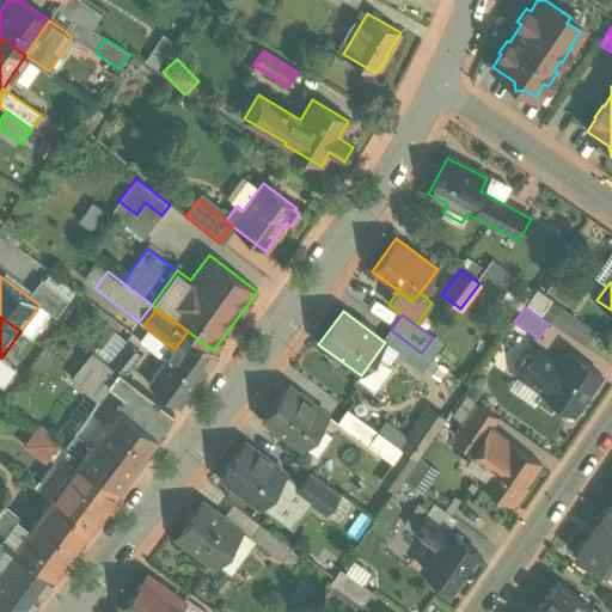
[(421,353),(391,330),(383,341),(385,342),(383,346),(422,374),(433,360),(422,352),(421,353)]
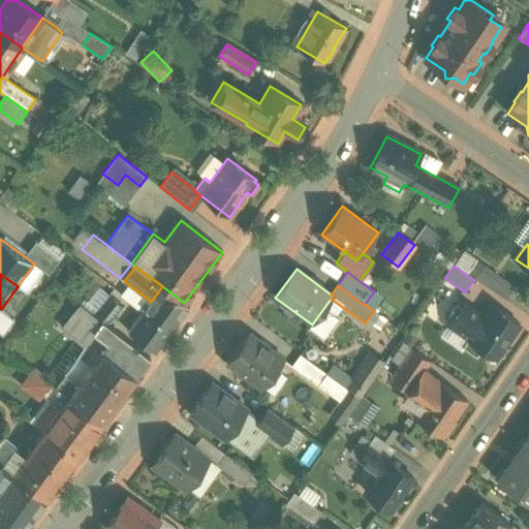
[(184,303),(162,286),(151,302),(144,311),(156,320),(157,318),(172,330),(189,307),(184,303)]
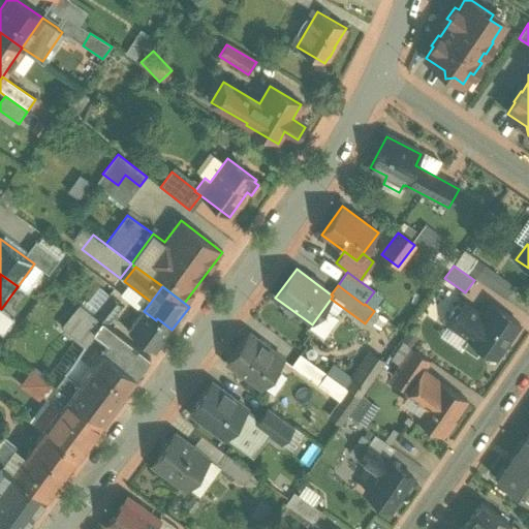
[(123,307),(110,296),(94,314),(102,321),(107,325),(123,307)]
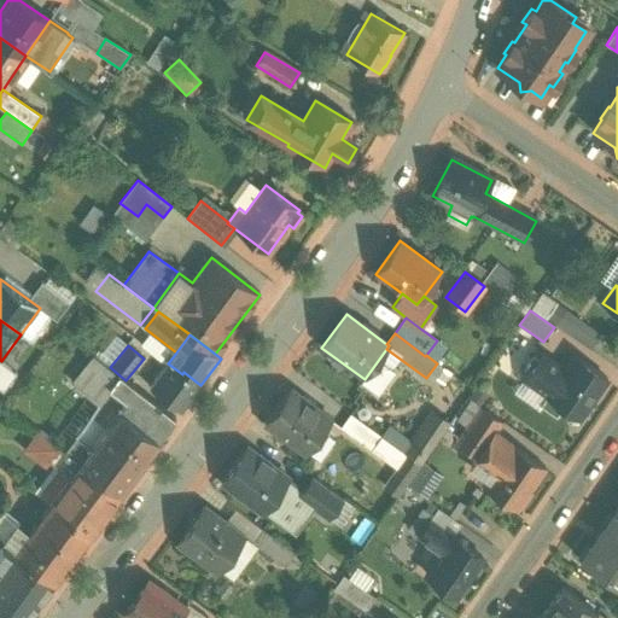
[(575,356),(564,371),(542,355),(524,380),(547,396),(542,404),(557,414),(561,407),(579,419),(607,379),(575,356)]
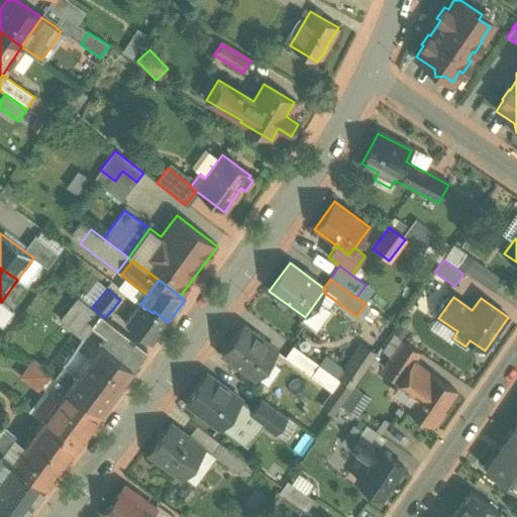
[(152,313),(140,304),(125,325),(151,344),(168,322),(153,311),(152,313)]
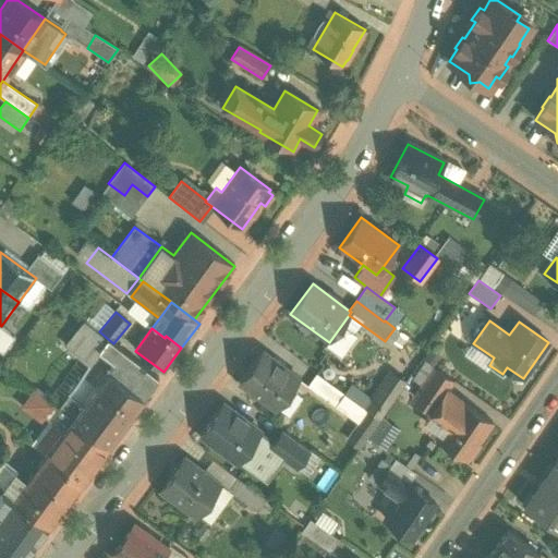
[(108,339),(98,351),(100,353),(114,363),(82,407),(73,419),(108,446),(158,379),(113,343),(108,339)]
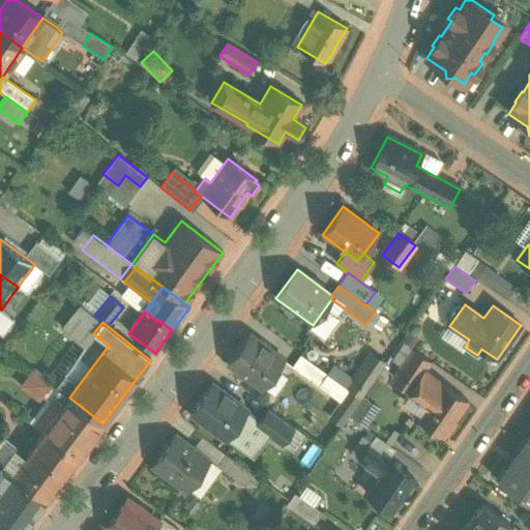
[(285,361),(248,334),(227,363),(231,366),(230,367),(240,375),(241,374),(263,390),(285,361)]
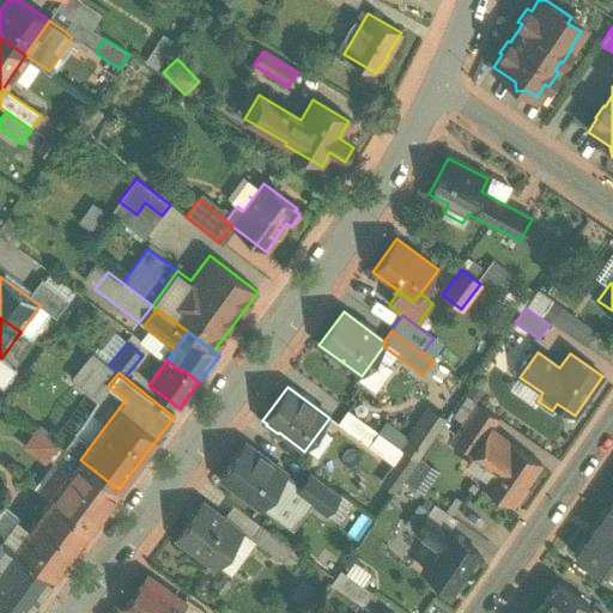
[(477,405),(451,441),(474,456),(483,444),(492,431),(499,420),(477,405)]
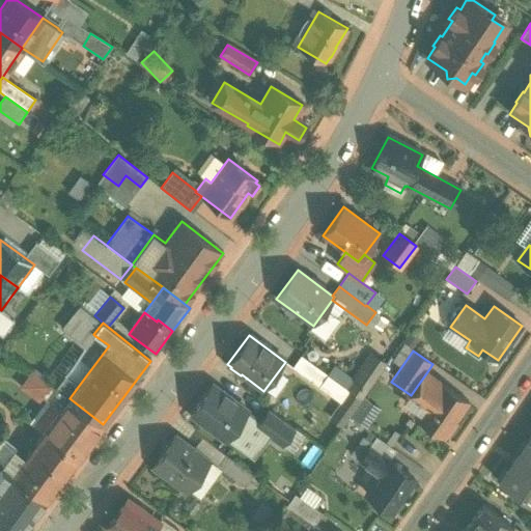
[(354,380),(335,365),(328,375),(362,400),(387,365),(372,355),(354,380)]
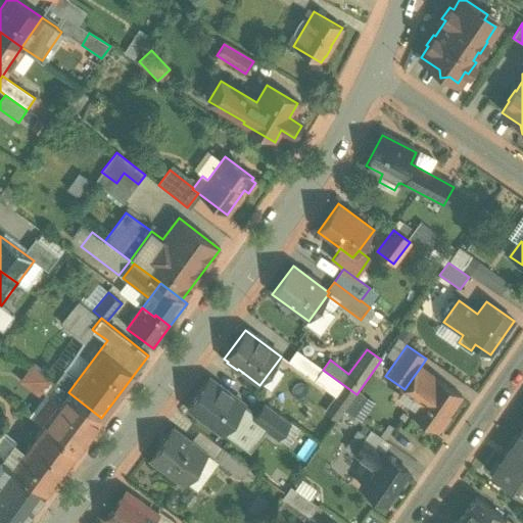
[(322,370),(297,351),(288,363),(314,381),(322,370)]
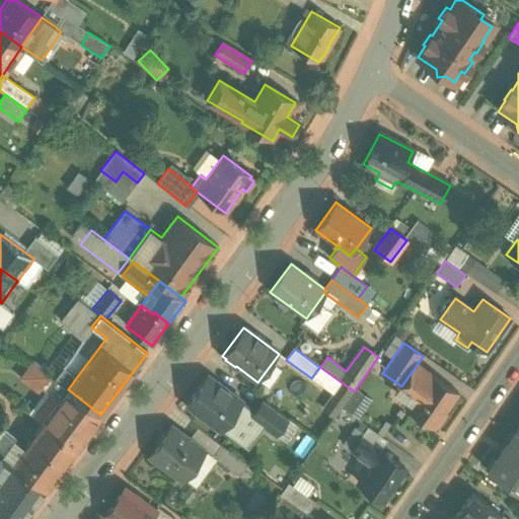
[(34,363),(33,363),(22,378),(40,391),(42,388),(59,401),(68,389),(56,379),(50,375),(34,363)]
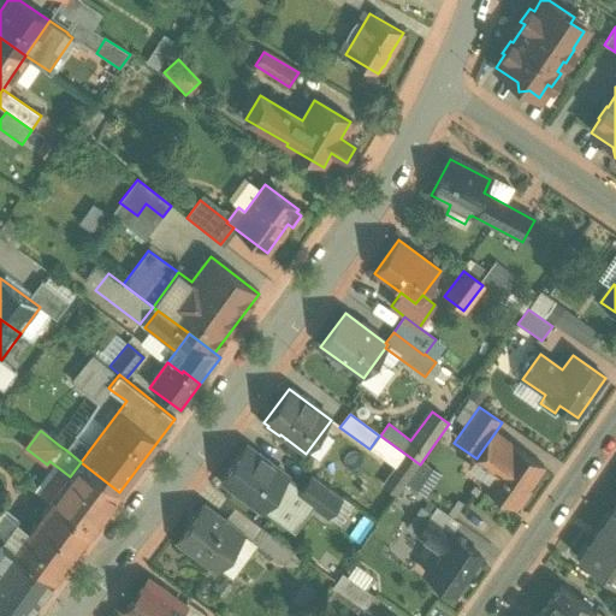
[(544,467),(504,439),(504,440),(495,433),(485,446),(490,450),(485,458),(496,466),(481,485),(515,508),(517,505),(520,508),(531,492),(528,490),(544,467)]
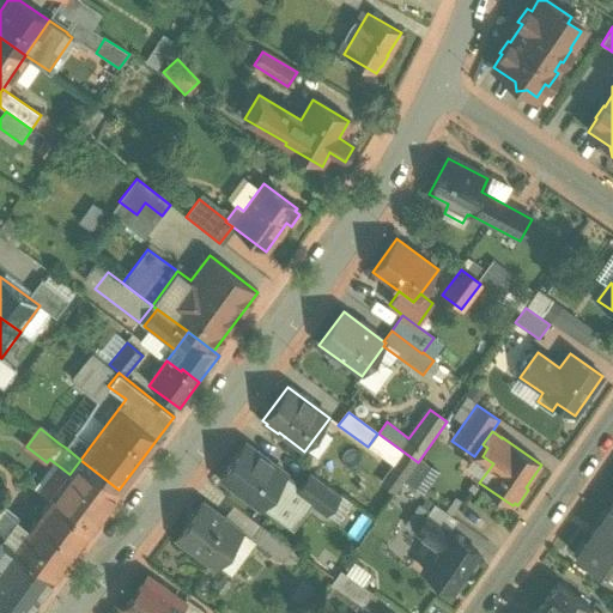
[(378,434),(377,434),(368,447),(393,466),(388,473),(402,484),(418,462),(378,434)]
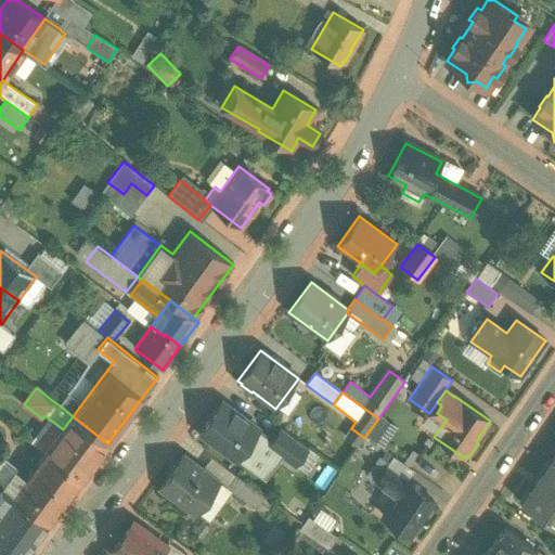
[(81,404),(67,395),(60,405),(73,416),(81,404)]
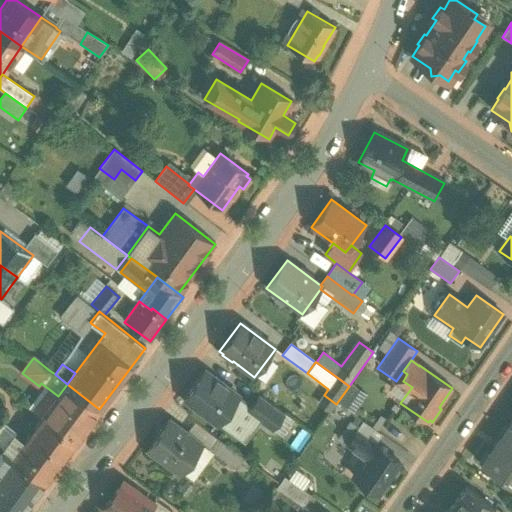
[(239,397),(205,371),(183,400),(187,403),(186,404),(197,412),(198,411),(218,426),(239,397)]
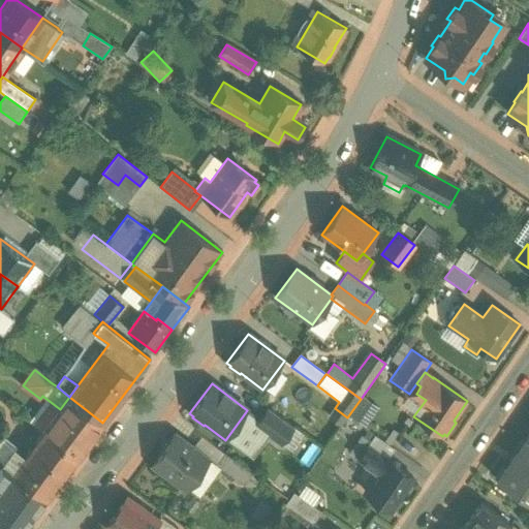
[(102,423),(69,397),(60,409),(42,433),(76,459),(102,423)]
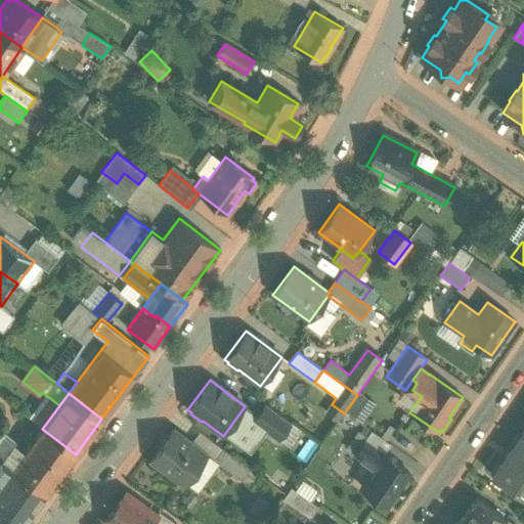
[(364,422),(376,403),(368,398),(356,417),(364,422)]
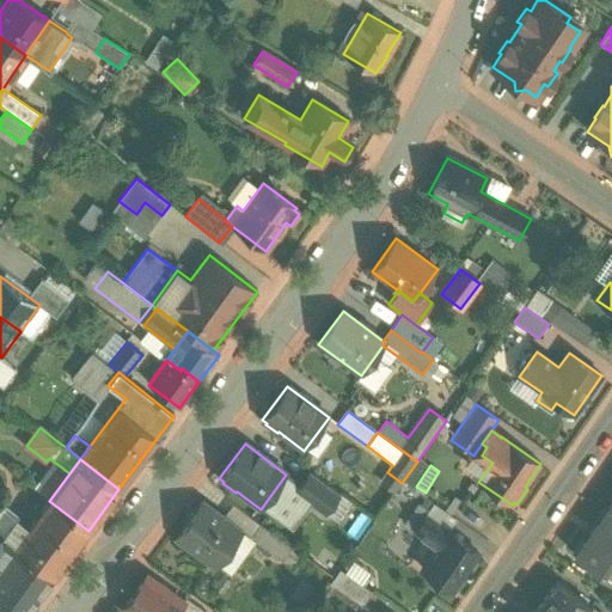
[(341,495),(310,472),(295,491),(326,514),(341,495)]
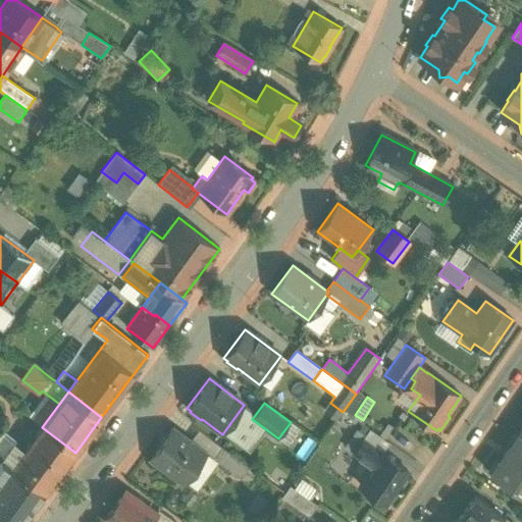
[(388,442),(364,426),(357,436),(364,440),(381,453),(388,442)]
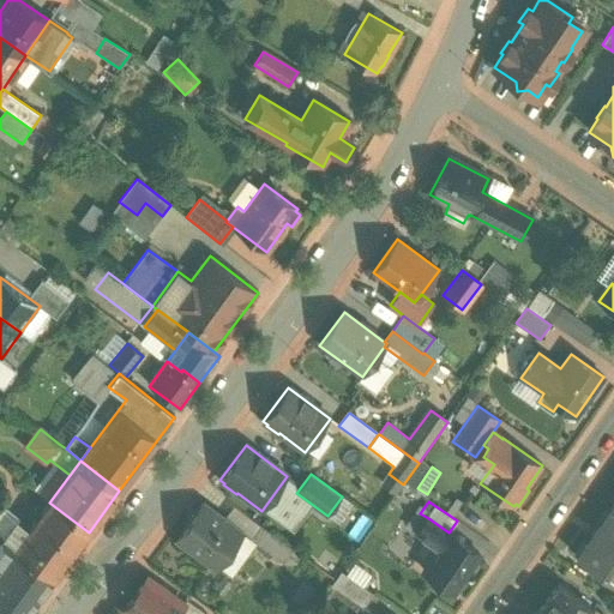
[(89,533),(49,503),(25,535),(16,528),(6,541),(54,579),(89,533)]
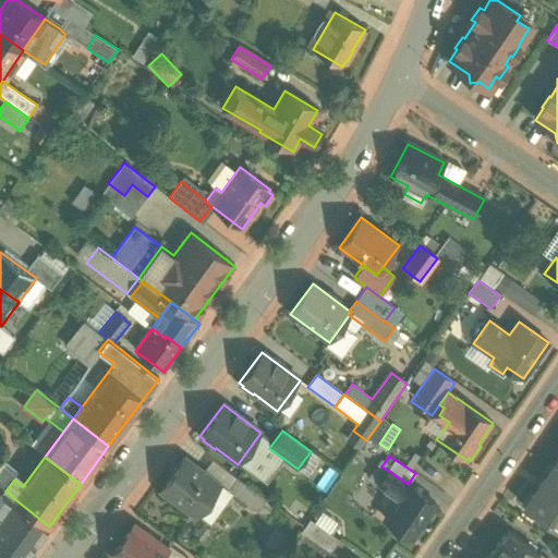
[(204,473),(183,459),(160,490),(180,505),(179,507),(197,519),(222,485),(205,472),(204,473)]
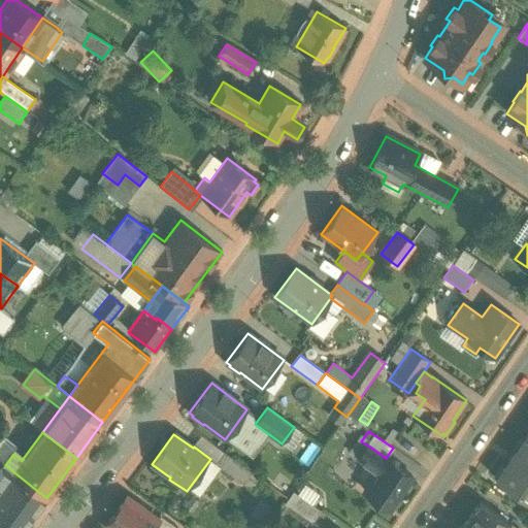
[(527,439),(525,438),(496,480),(527,501),(527,439)]
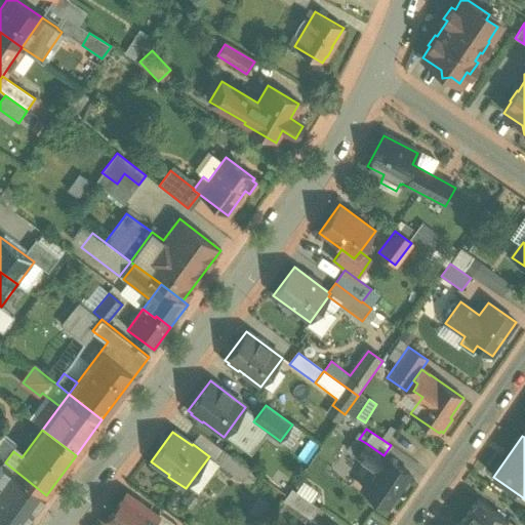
[(384,455),(366,443),(356,456),(367,465),(361,474),(368,479),(362,488),(388,507),(410,475),(384,455)]
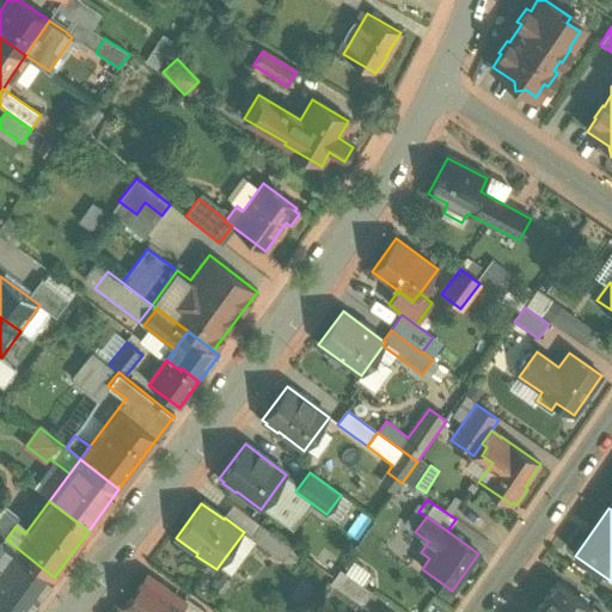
[(293,548),(261,525),(250,538),(282,562),(293,548)]
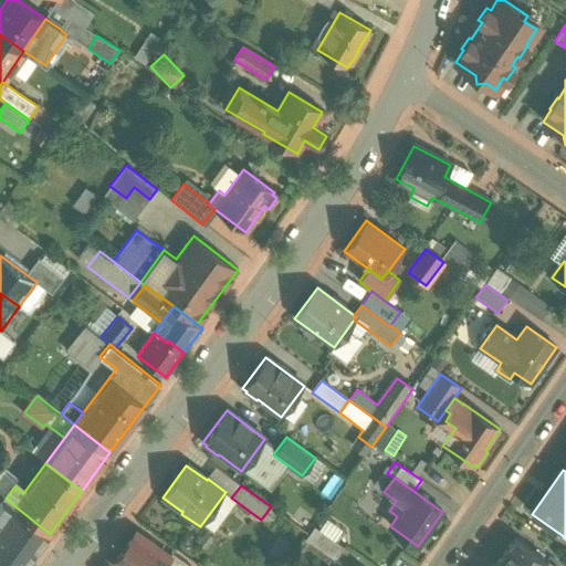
[(6,499),(0,505),(0,565),(27,565),(50,534),(6,499)]
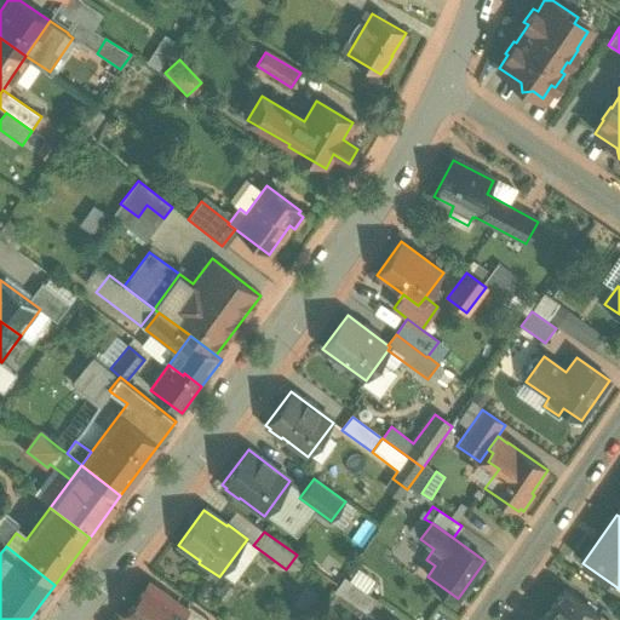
[(309,564),(297,555),(286,569),(298,579),(309,564)]
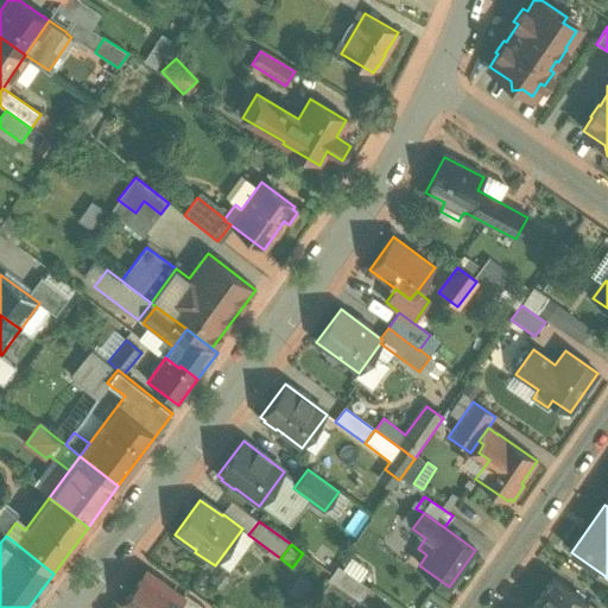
[(369,589),(339,567),(329,581),(360,602),(369,589)]
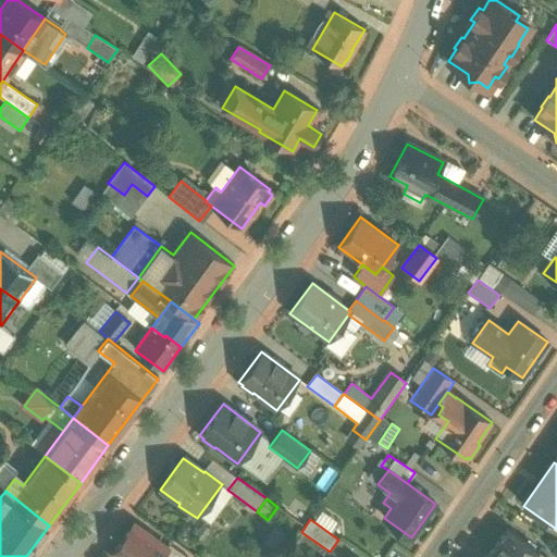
[(146,534),(134,525),(111,556),(113,556),(161,556),(168,549),(155,541),(155,540),(146,533),(146,534)]
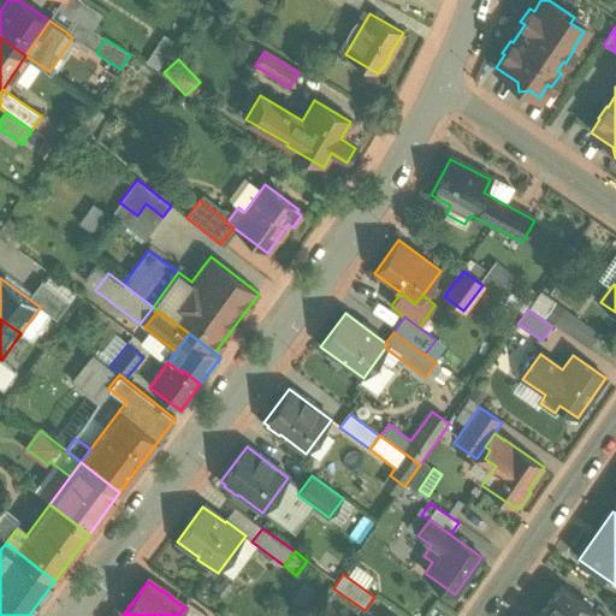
[(537,615),(593,615),(597,612),(560,586),(539,615),(538,615),(537,615)]
